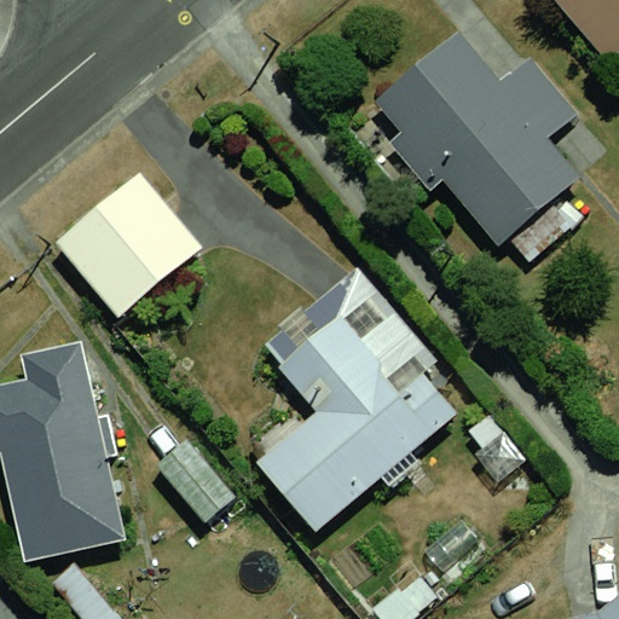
[(618,0),(544,0),(606,76),(618,64),(618,0)]
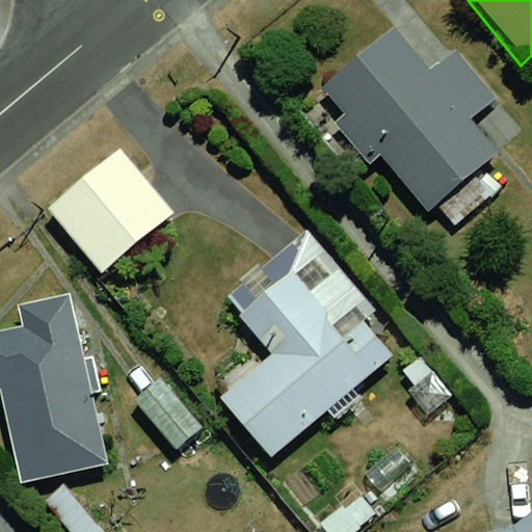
[(389,31),(313,89),(414,217),(488,158),(389,31)]
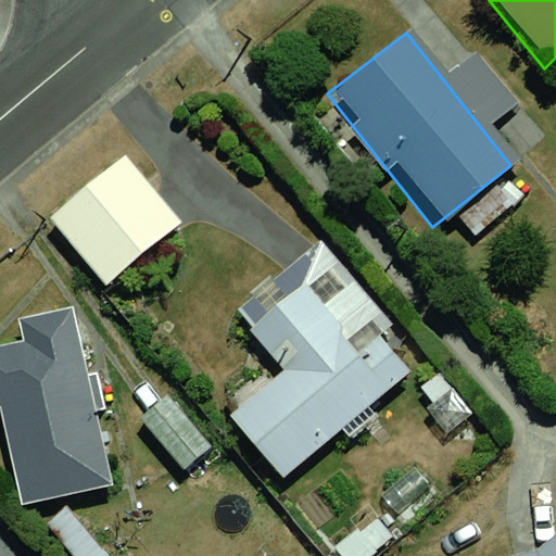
[(125,153),(49,215),(109,288),(185,226),(125,153)]
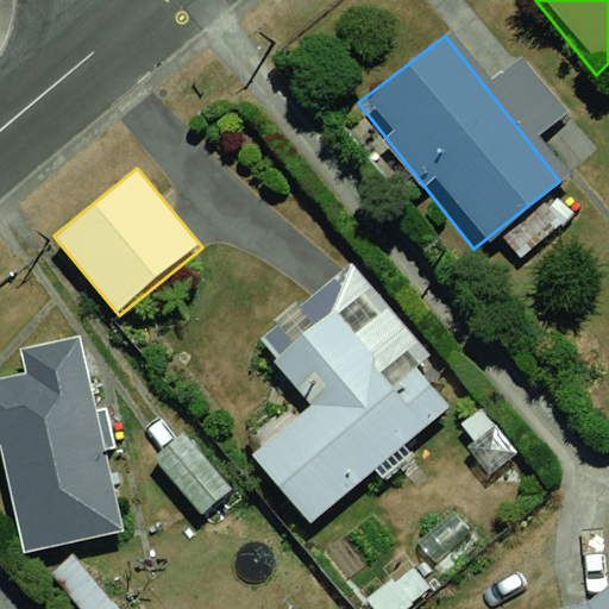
[(357,253),(250,332),(308,412),(251,453),(297,516),(462,396),(357,253)]
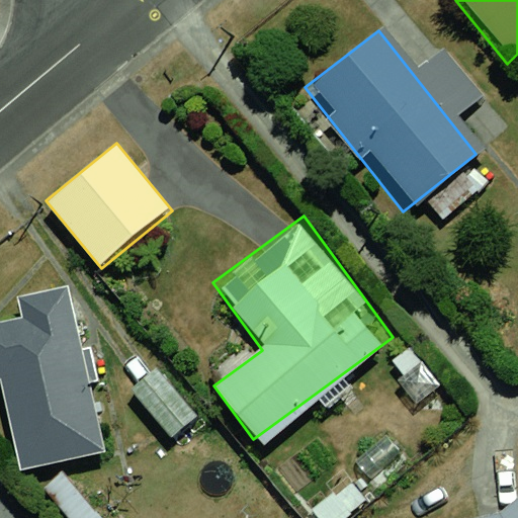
[(0,395),(8,467),(89,458),(70,291),(20,297),(23,326),(0,329),(0,395)]
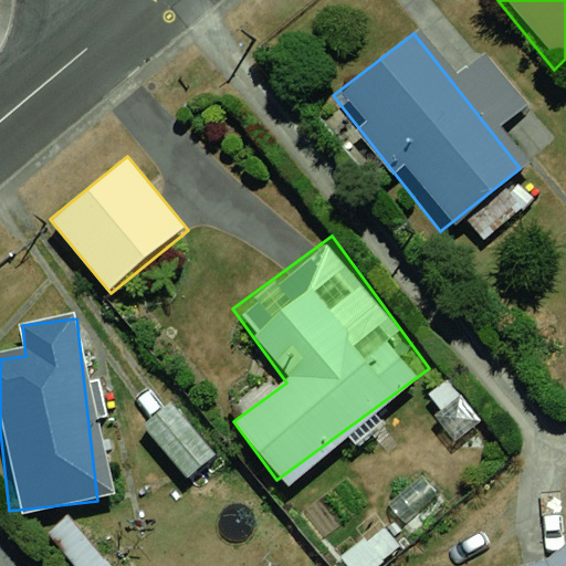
[(197,480),(223,454),(171,400),(145,426),(197,480)]
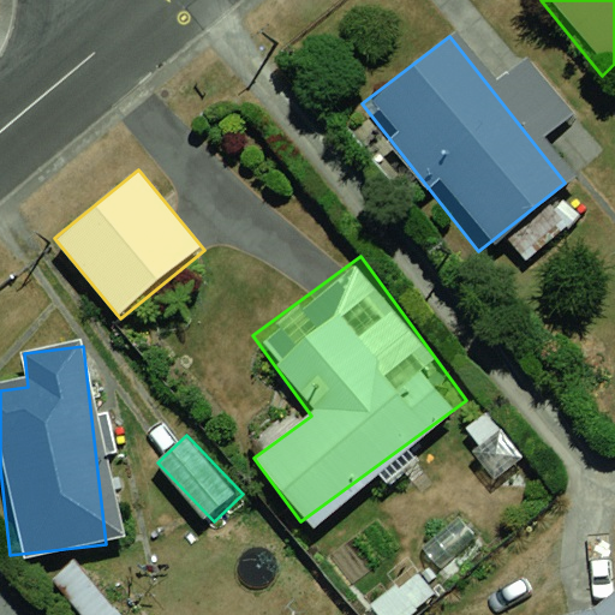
[(614,614),(614,589),(586,607),(548,614),(614,614)]
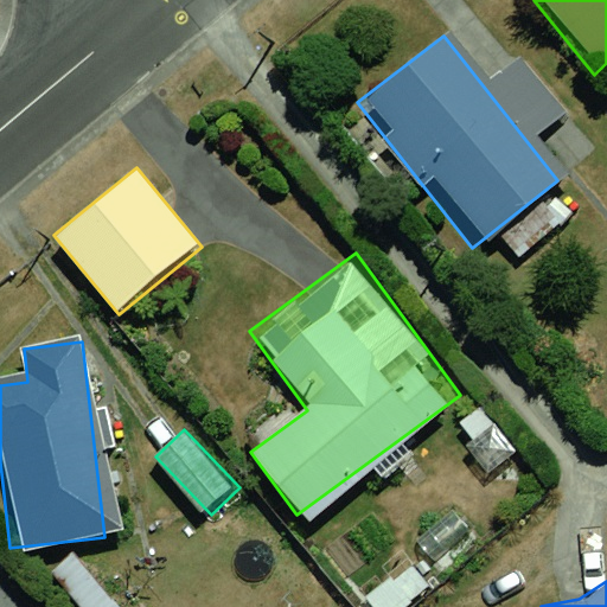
All buildings are outlined.
